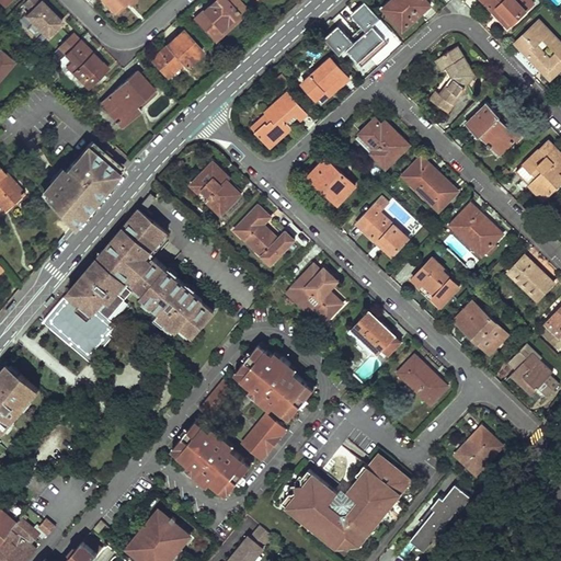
[(133,0),(101,0),(117,15),(133,0)]
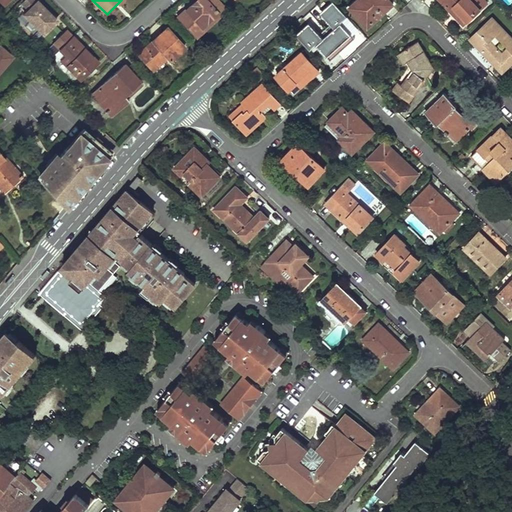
[(221,8),(214,0),(195,0),(176,18),(194,38),(218,16),(215,13),(221,8)]
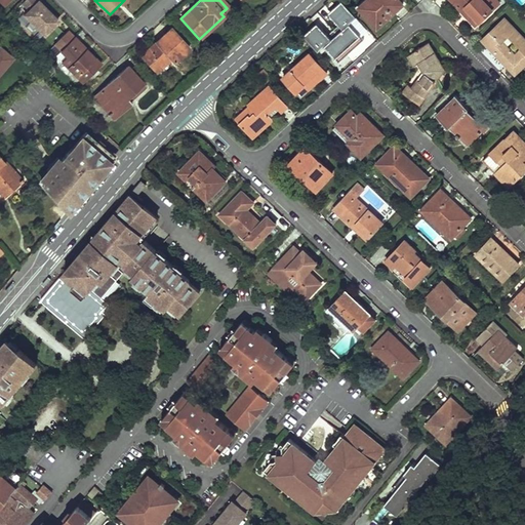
[(301,33),(316,48),(321,44),(335,59),(361,37),(358,34),(365,28),(340,0),(336,0),(326,10),(340,27),(329,37),(315,21),(301,33)]
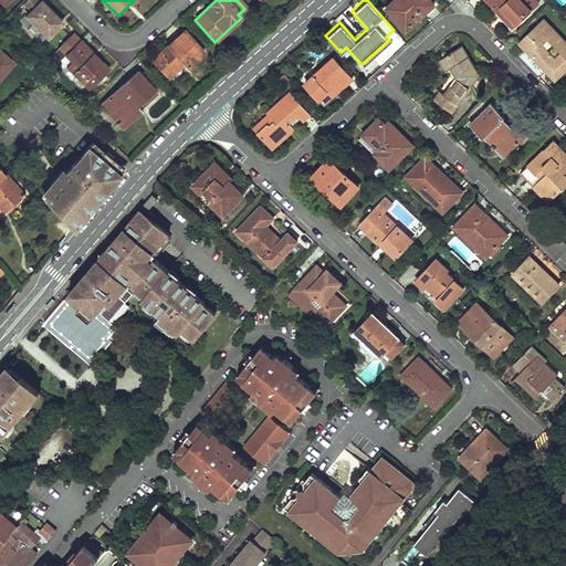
[(435,3),(430,0),(392,0),(386,7),(406,29),(435,3)]
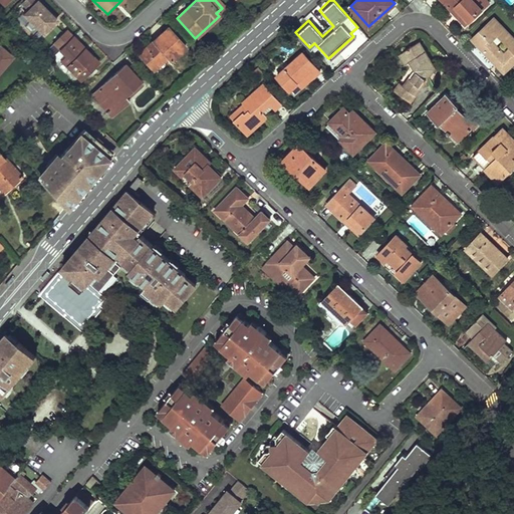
[(443,0),(454,12),(458,8),(461,11),(460,12),(459,13),(460,15),(467,22),(487,2),(485,0),(443,0)]
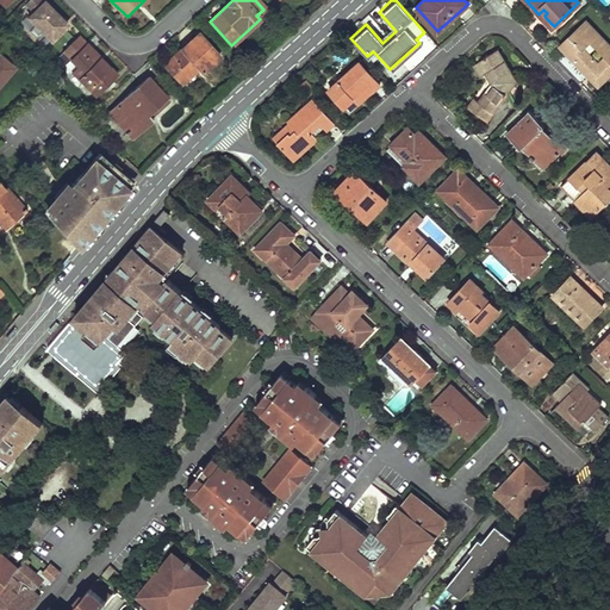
[(67,25),(43,2),(27,18),(35,25),(29,31),(37,41),(43,33),(51,42),(67,25)]
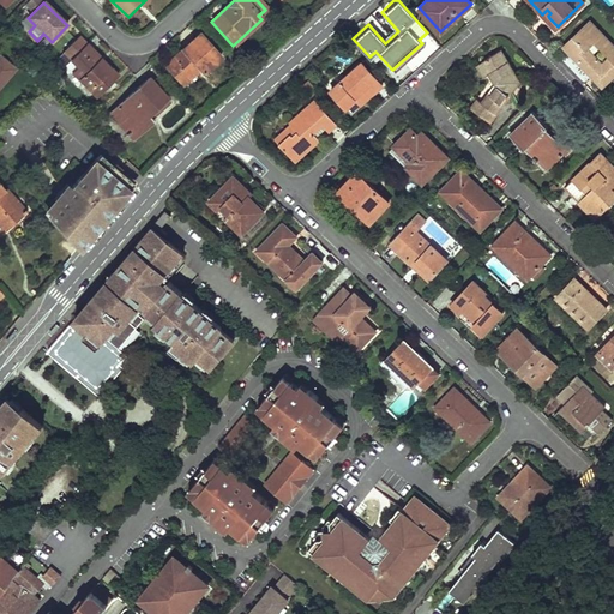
[(602,85),(613,73),(613,46),(590,20),(565,46),(602,85)]
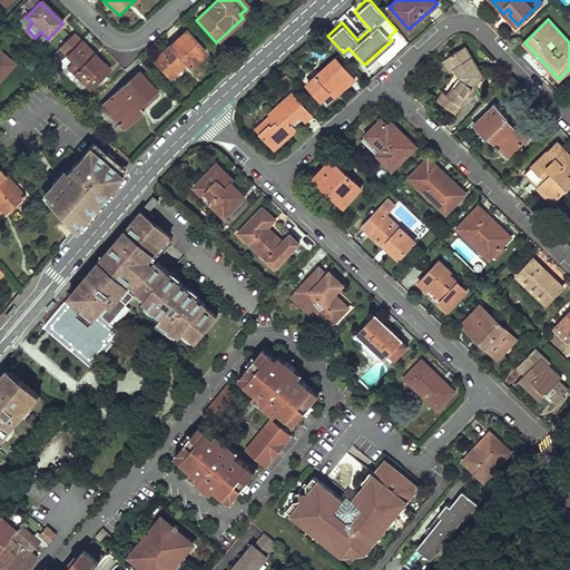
[(57,46),(65,36),(59,31),(51,41),(57,46)]
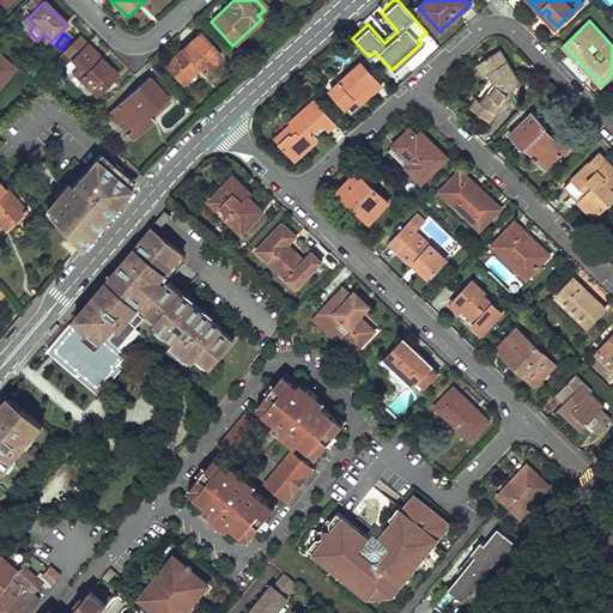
[(220,58),(199,34),(163,66),(181,85),(198,70),(202,74),(220,58)]
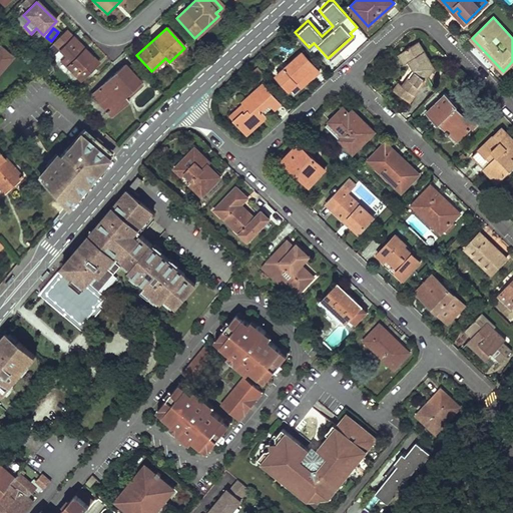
[(78,81),(96,63),(71,37),(53,55),(78,81)]
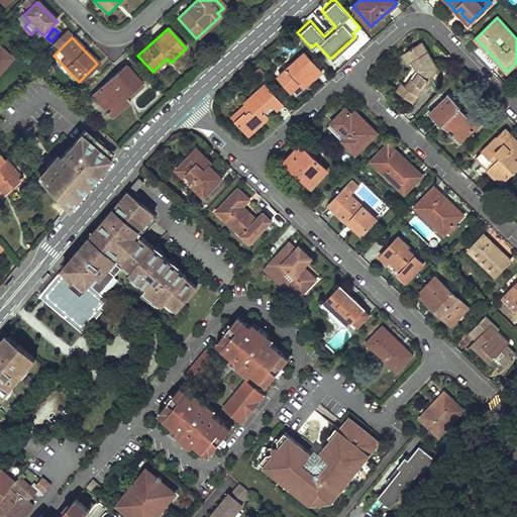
[(439,69),(423,42),(404,54),(411,64),(413,63),(417,71),(407,86),(403,83),(397,91),(414,104),(439,69)]
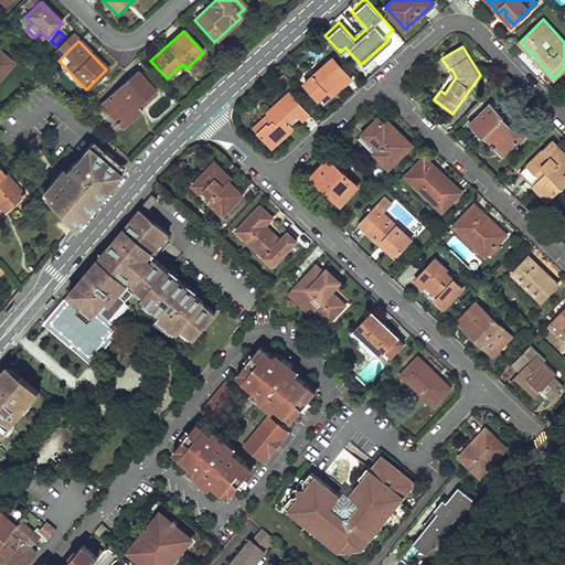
[(0,56),(0,81),(13,65),(1,55),(0,56)]
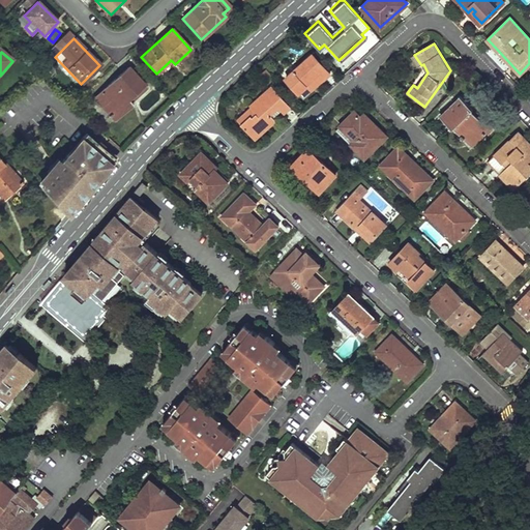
[(330,71),(313,53),(286,78),(299,92),(307,84),(312,89),(330,71)]
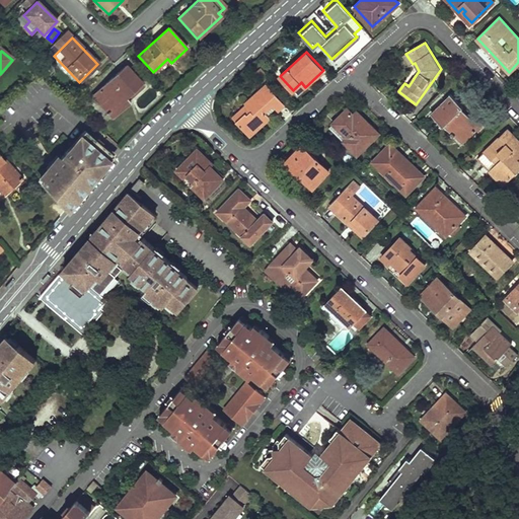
[(144,88),(124,66),(90,96),(110,118),(144,88)]
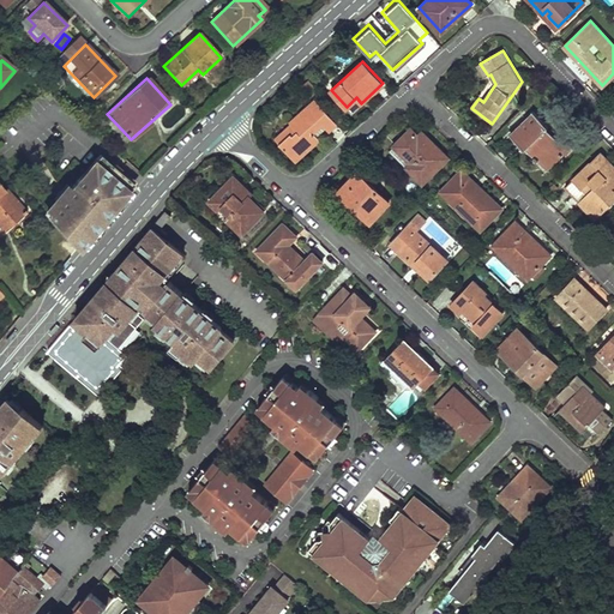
[(317,101),(276,138),(296,161),(319,139),(313,132),(323,125),(329,131),(337,124),(317,101)]
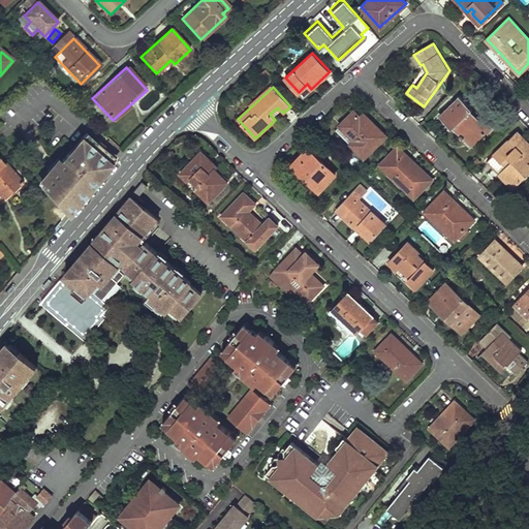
[(473,110),(460,96),(442,114),(474,147),(494,127),(486,119),(483,122),(471,111),(473,110)]
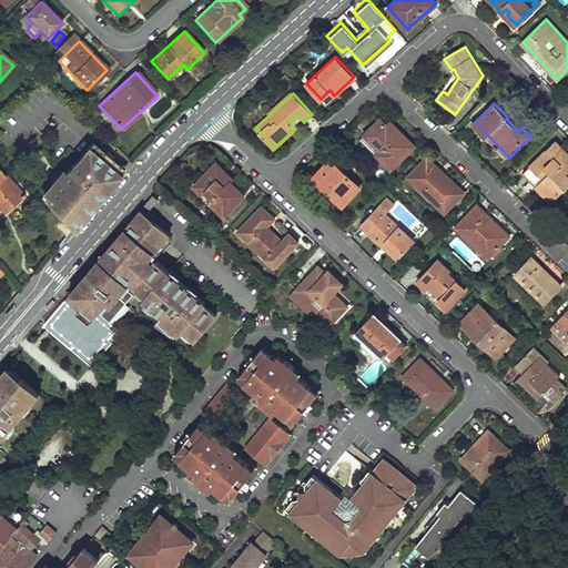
[(361,139),(392,169),(415,145),(392,121),(387,125),(381,119),(361,139)]
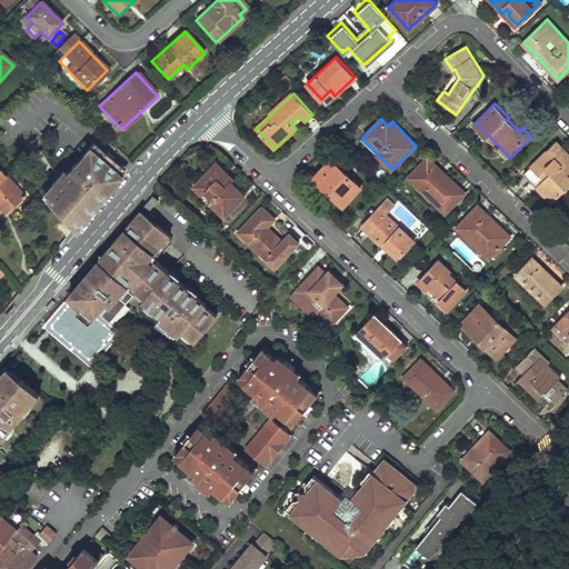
[(126,168),(93,141),(70,168),(45,198),(72,229),(126,168)]
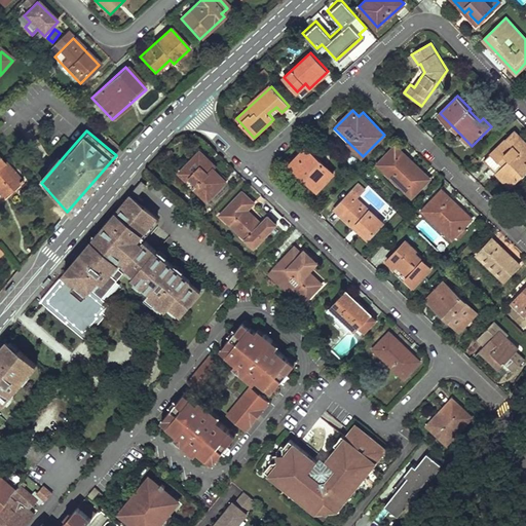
[(525,170),(525,142),(514,130),(485,159),(511,185),(525,170)]
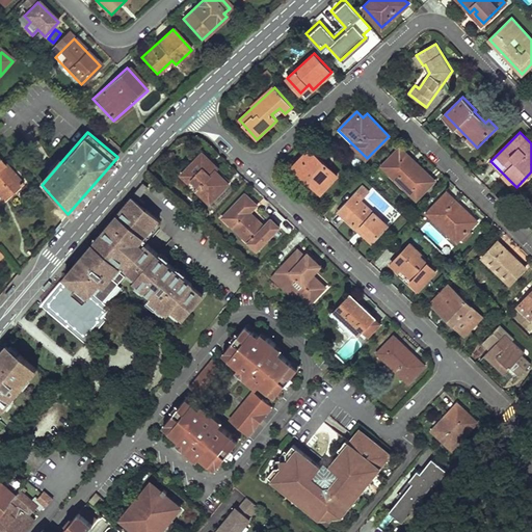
[(401,147),(383,165),(418,197),(435,179),(401,147)]
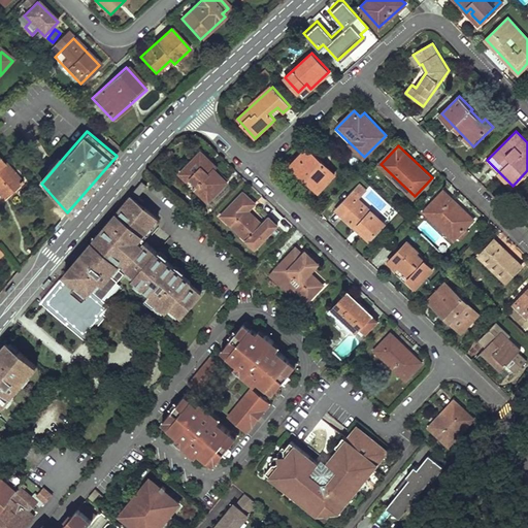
[(336,174),(308,150),(293,166),(321,191),(336,174)]
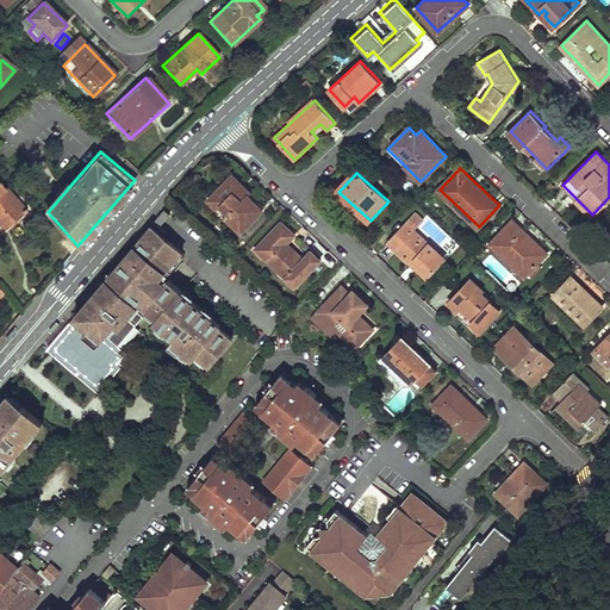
[(262,207),(229,176),(205,201),(238,232),(262,207)]
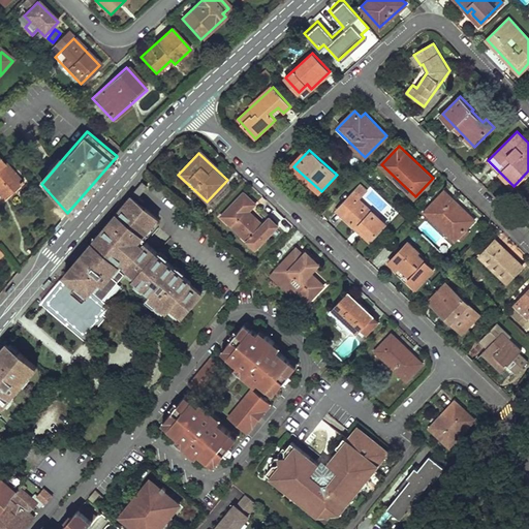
[(22,183),(0,158),(0,194),(3,198),(22,183)]
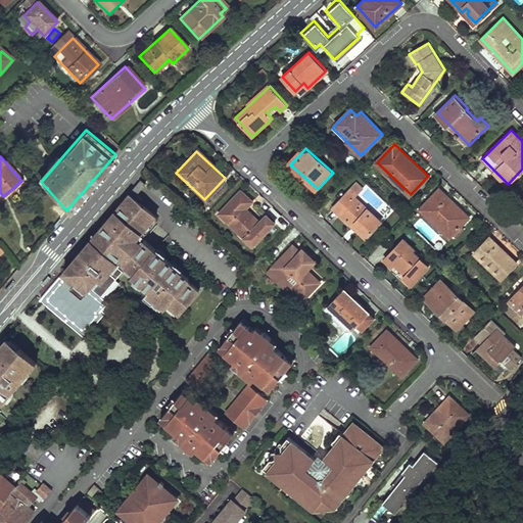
[(357,182),(334,206),(367,237),(382,221),(354,195),(363,188),(357,182)]
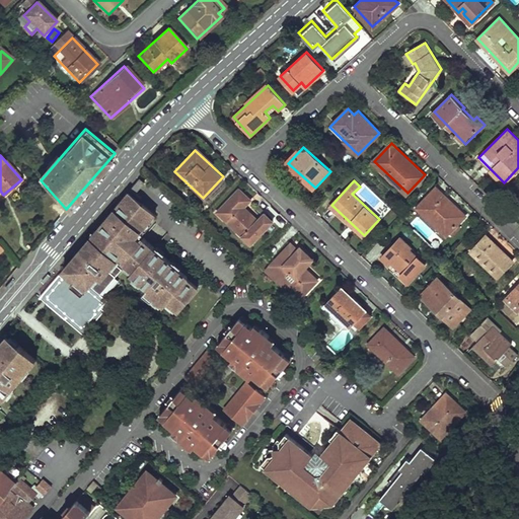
[(437,186),(418,206),(448,233),(449,231),(453,235),(462,226),(458,223),(466,214),(437,186)]
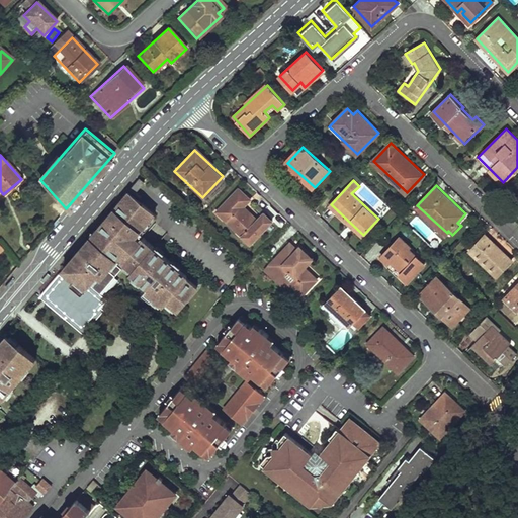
[(217,212),(250,245),(270,223),(262,214),(255,222),(242,208),(249,201),(237,190),(217,212)]
